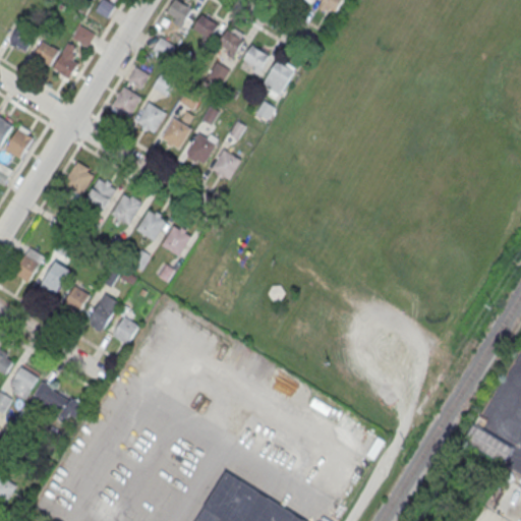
[(110,0),(116,4),(108,16),(96,9),(101,0),(110,0)]
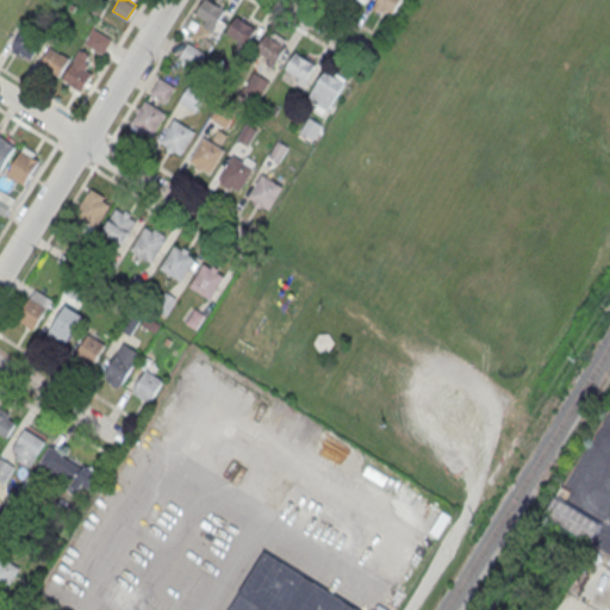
[(197,14),(205,0),(207,0),(212,2),(213,0),(221,0),(226,4),(223,8),(226,11),(213,31),(203,24),(205,19),(197,14)]
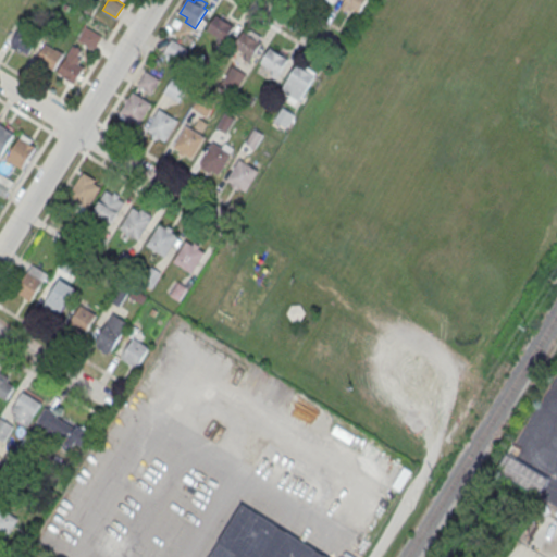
[(363,0),(343,0),(341,4),(355,14),(363,0)]
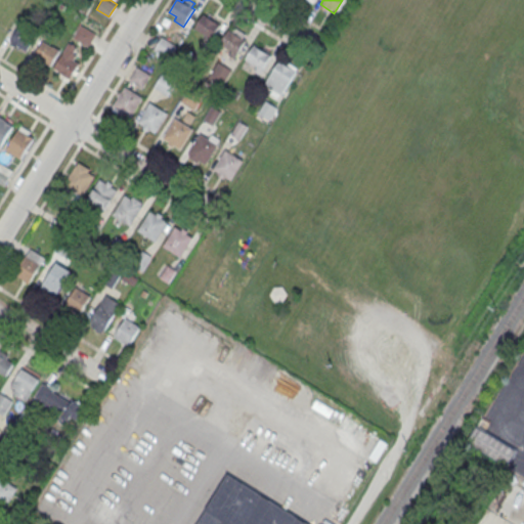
[(194,29),(203,14),(220,25),(212,39),(194,29)]
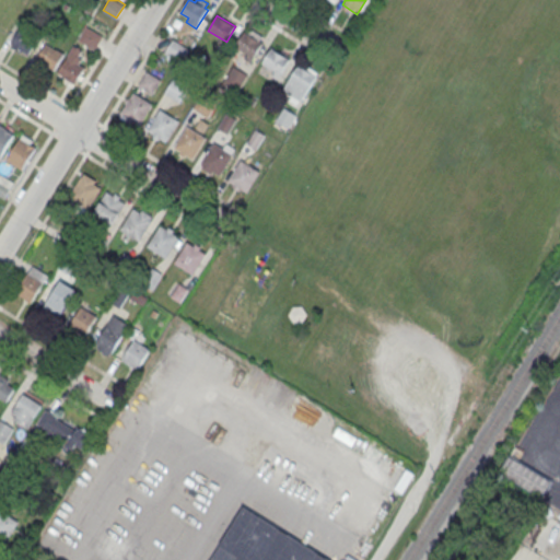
[(102,36),(94,49),(78,41),(86,26),(102,36)]
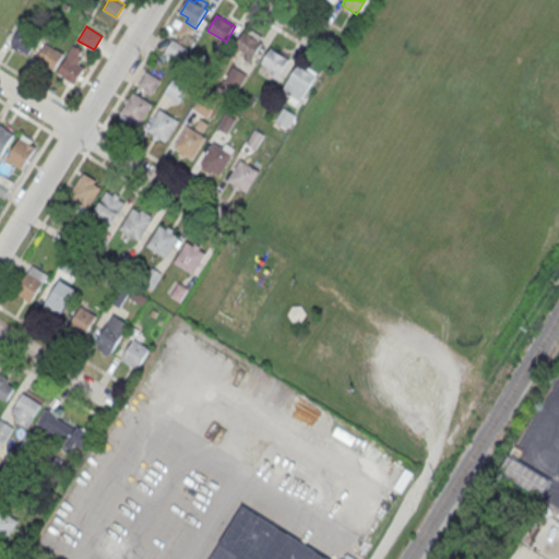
[(38,39),(28,55),(10,44),(21,27),(38,39)]
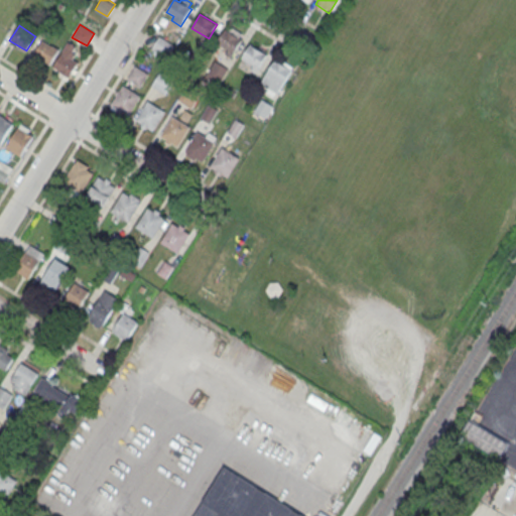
[(216,43),(225,29),(242,39),(233,53),(216,43)]
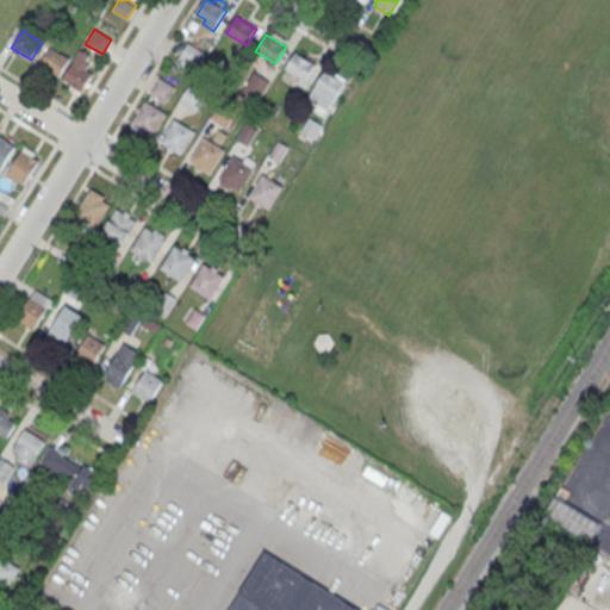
[(205,53),(195,67),(179,57),(188,42),(205,53)]
